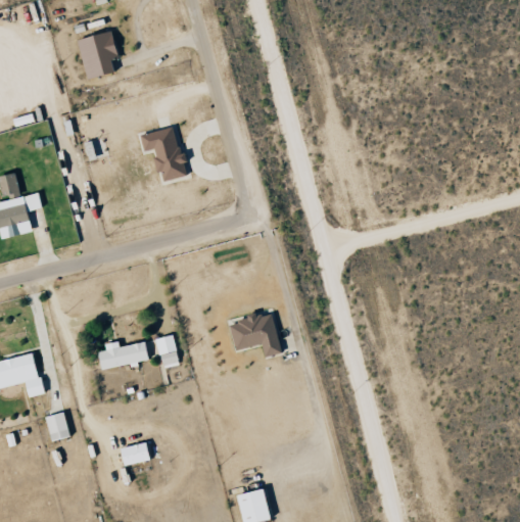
[(78,39),(87,79),(115,72),(112,59),(121,57),(114,30),(78,39)]
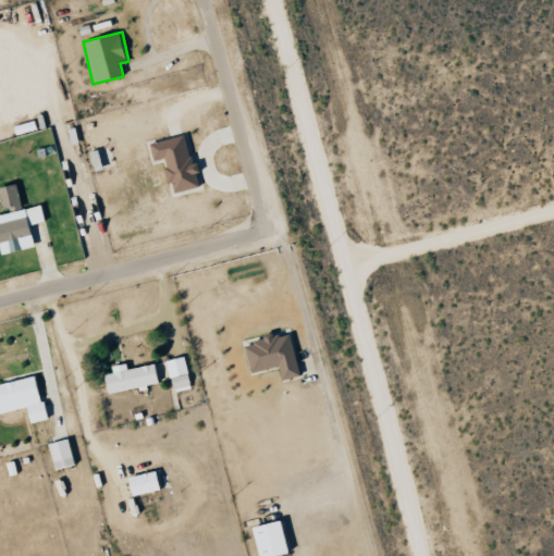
[(201,185),(196,164),(187,167),(182,140),(151,148),(154,159),(163,156),(172,193),(201,185)]
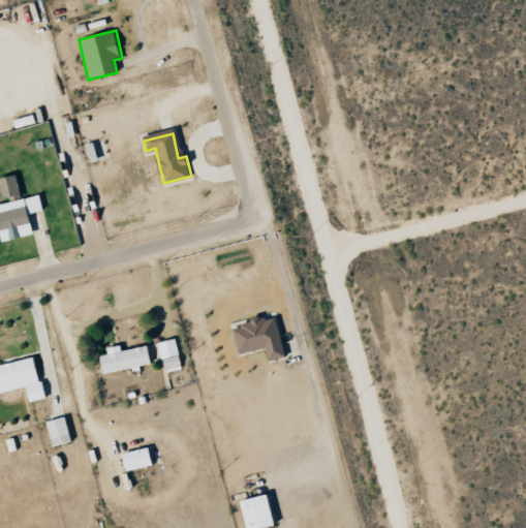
[(0,234),(2,242),(33,234),(28,214),(43,210),(39,193),(0,204),(0,234)]
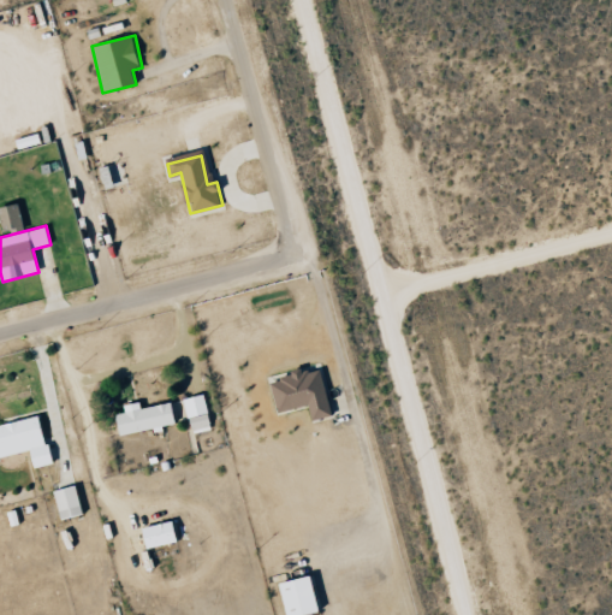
[(331,415),(322,371),(271,380),(277,412),(309,404),(312,419),(331,415)]
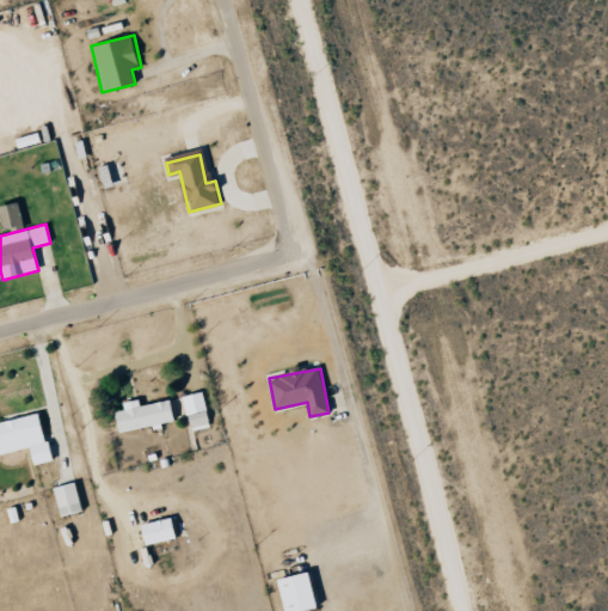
[(183,396),(190,431),(210,426),(203,391),(183,396)]
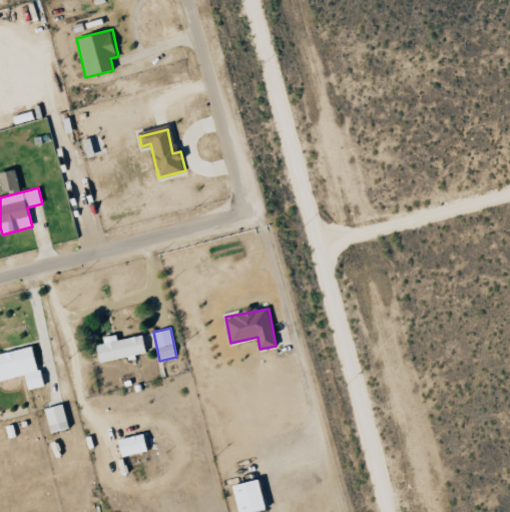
[(146,353),(142,335),(117,340),(116,334),(102,337),(104,343),(95,345),(99,364),(146,353)]
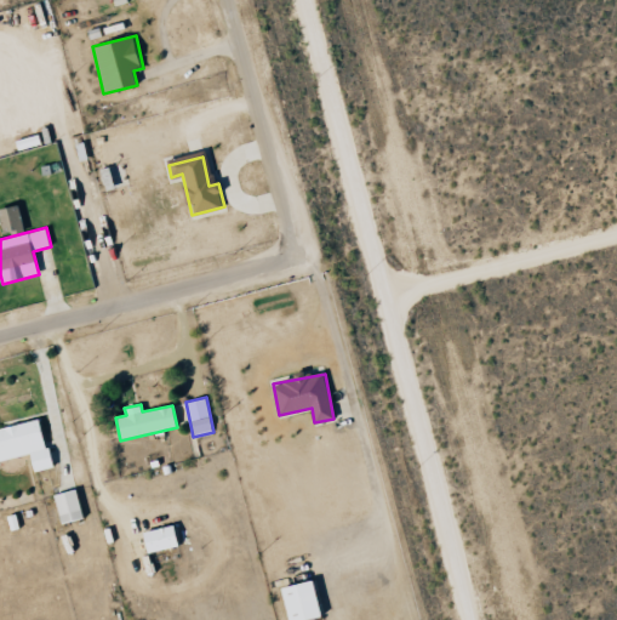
[(0,460),(30,454),(34,472),(51,467),(41,419),(0,427),(0,460)]
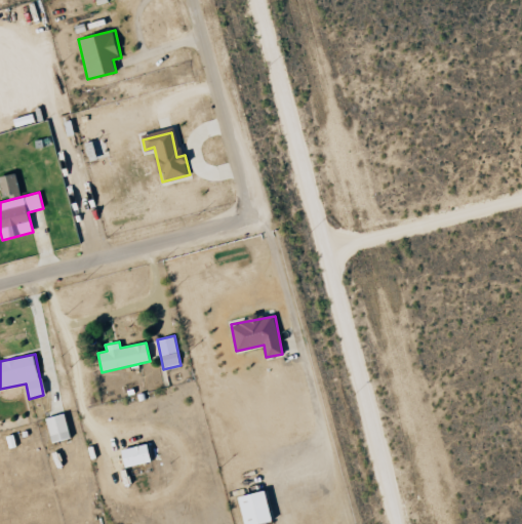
[(52,443),(71,437),(64,413),(45,418),(52,443)]
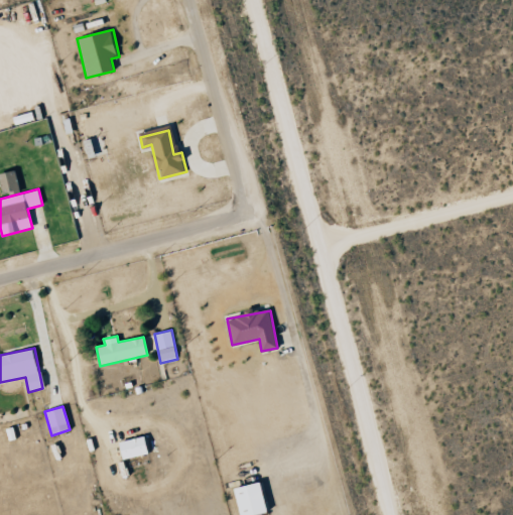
[(147,455),(145,437),(119,440),(121,458),(147,455)]
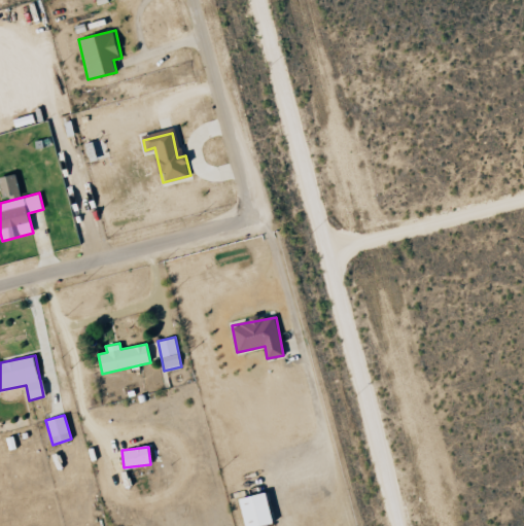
[(243,525),(253,525),(272,523),(266,493),(239,497),(243,525)]
